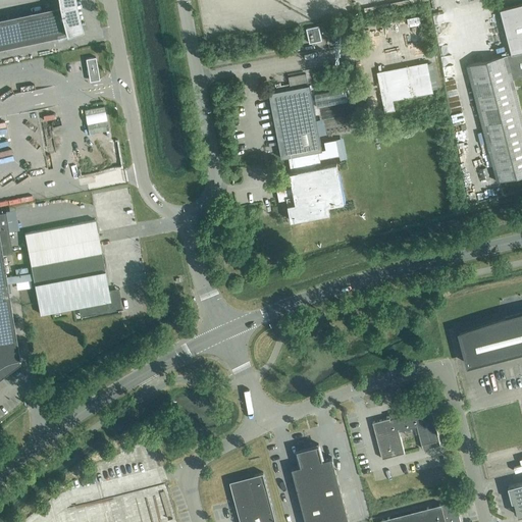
[(58,0),(60,9),(0,21),(0,48),(73,33),(73,31),(82,28),(77,12),(74,0),(58,0)]
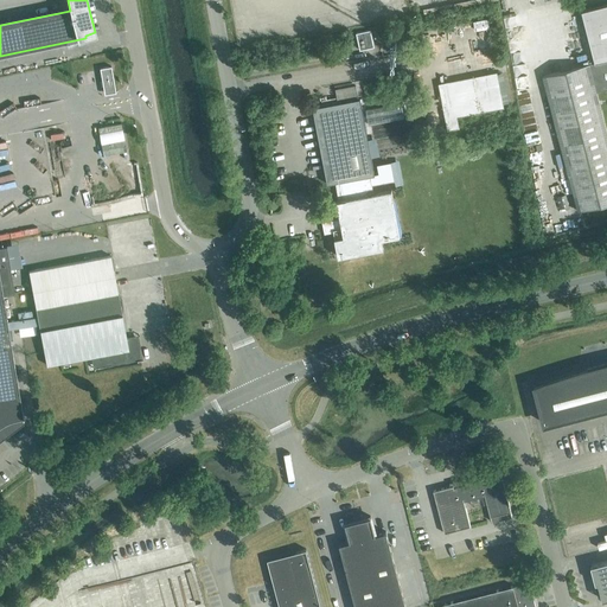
[(606,5),(582,12),(595,63),(543,76),(577,211),(606,204),(606,133),(596,93),(606,89),(606,5)]
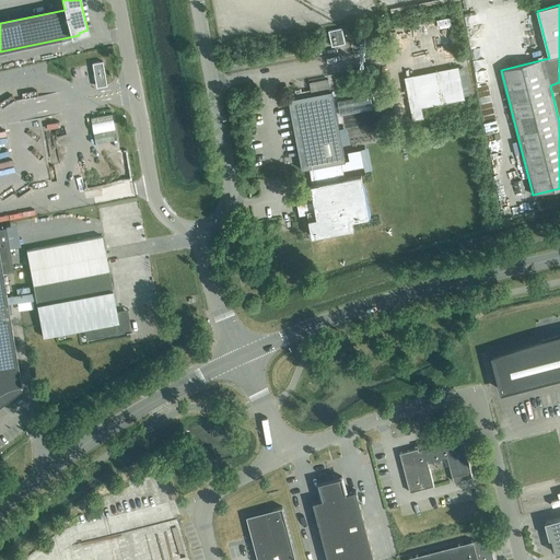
[(331,46),(345,44),(341,27),(328,31),(331,46)]
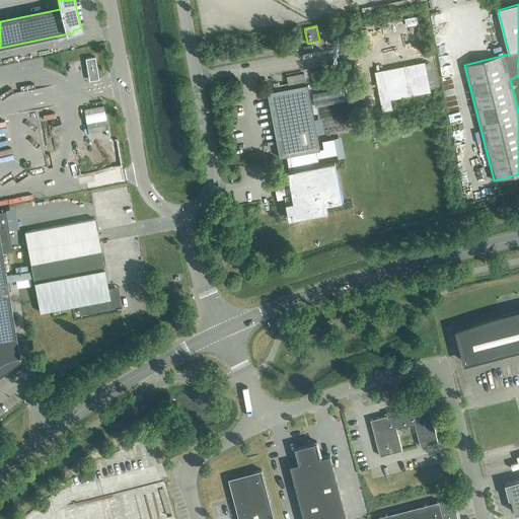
[(88,79),(98,77),(94,57),(85,59),(88,79)]
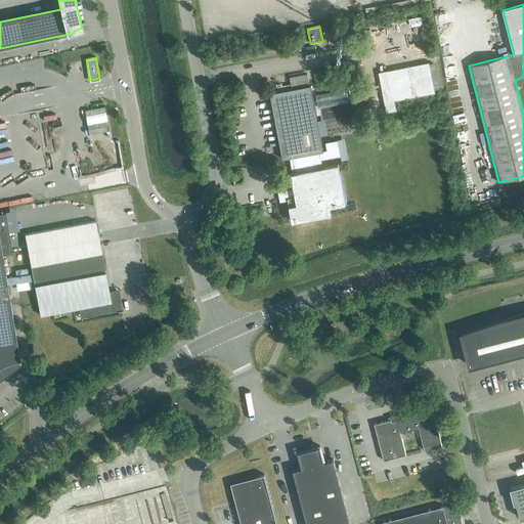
[(386,113),(397,111),(395,100),(435,93),(429,62),(379,72),(386,113)]
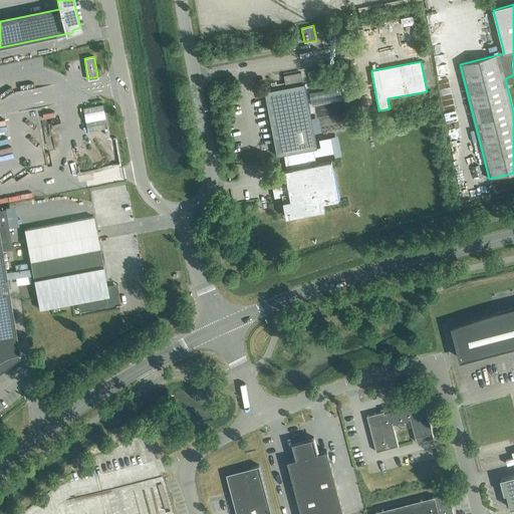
[(273,89),(303,84),(301,72),(284,75),(285,82),(272,85),(273,89)]
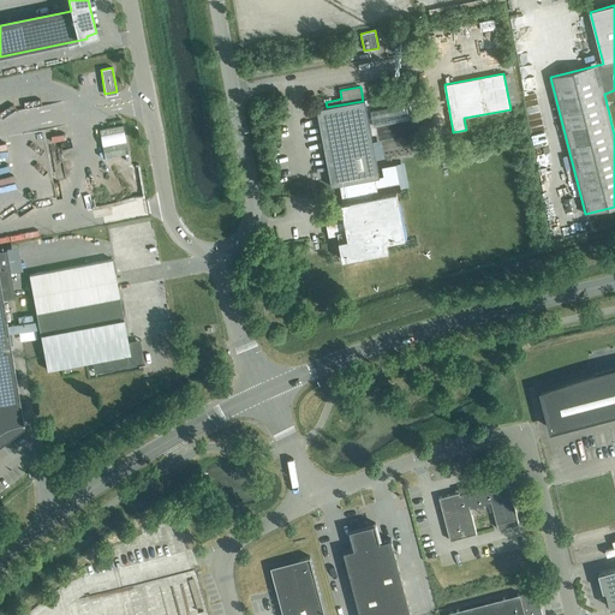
[(363,101),(327,107),(317,109),(332,186),(340,185),(344,203),(341,203),(346,231),(338,233),(342,261),(389,251),(387,243),(405,239),(396,193),(377,197),(376,187),(399,183),(395,165),(382,167),(383,175),(380,177),(365,100),(363,101)]
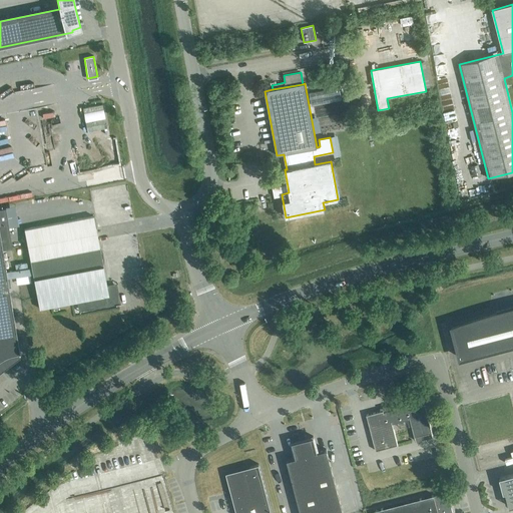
[(312,103),(342,99),(340,87),(310,91),(312,103)]
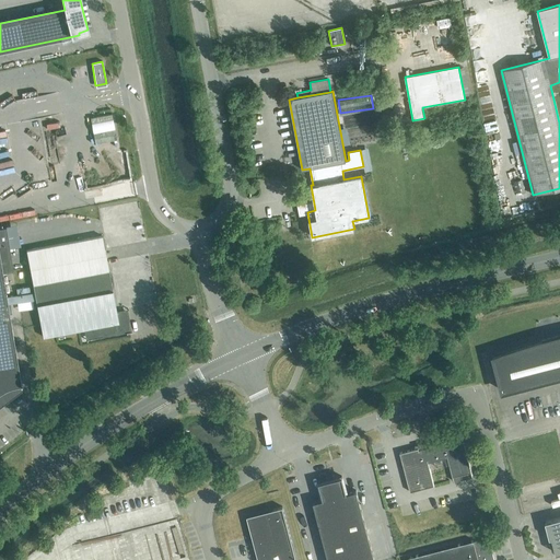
[(95,143),(116,140),(112,114),(90,118),(95,143)]
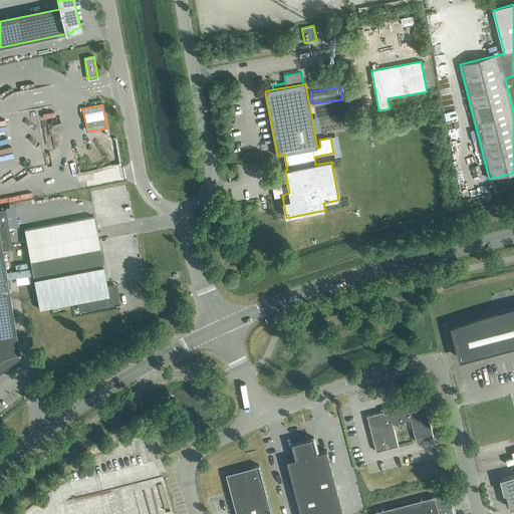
[(471,167),(474,177),(482,176),(479,165),(471,167)]
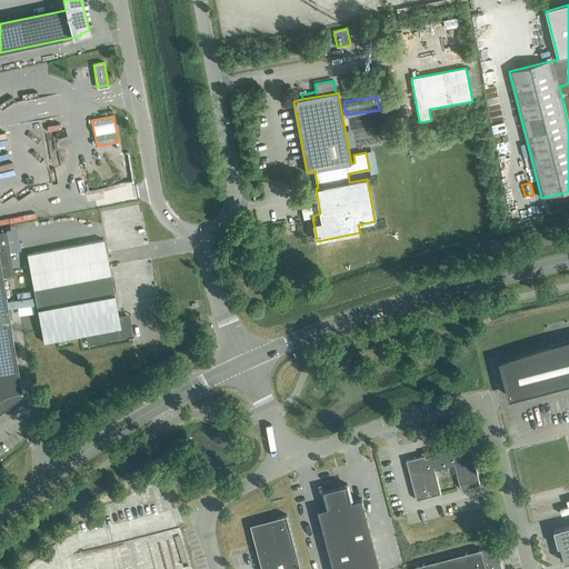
[(6,230),(0,230),(0,409),(21,395),(20,392),(21,392),(8,310),(20,308),(18,300),(7,302),(2,276),(0,265),(0,263),(11,262),(6,230)]
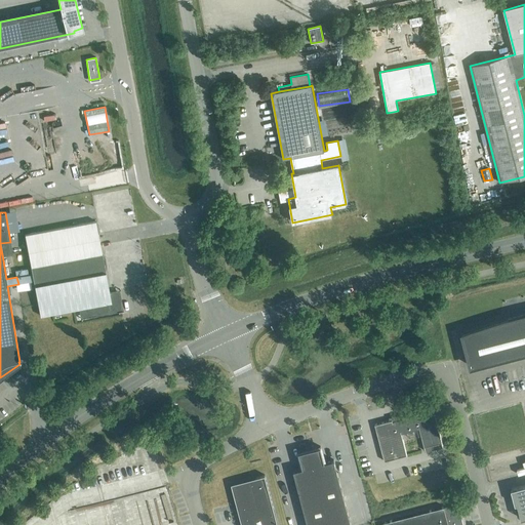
[(104,268),(95,221),(25,235),(34,284),(18,287),(19,293),(35,290),(40,316),(80,309),(81,315),(83,317),(117,310),(120,306),(117,292),(109,294),(107,281),(108,280),(108,278),(108,277),(109,275),(108,274),(108,273),(107,271),(107,270),(106,269),(104,268)]
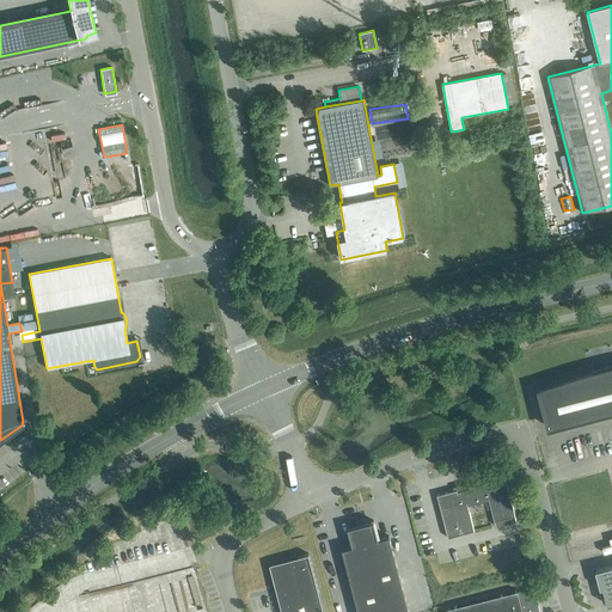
[(561,383),(539,390),(549,428),(611,410),(611,367),(606,369),(599,372),(574,379),(561,383)]
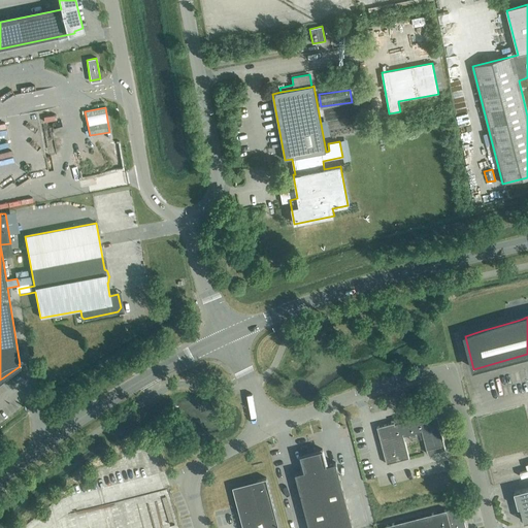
[(446,450),(435,411),(405,420),(406,421),(402,422),(401,418),(391,421),(392,423),(377,427),(387,464),(409,458),(403,436),(422,431),(428,454),(446,450)]
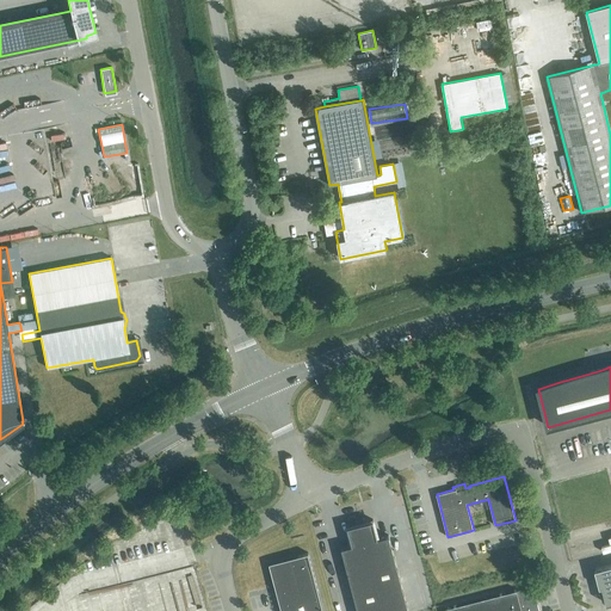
[(380,538),(375,517),(345,525),(350,545),(341,548),(358,610),(407,610),(388,536),(380,538)]
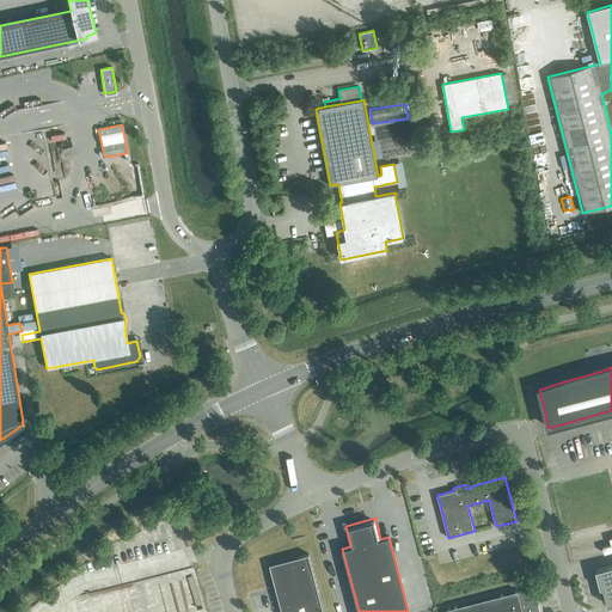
[(323,611),(308,555),(298,557),(298,558),(292,561),(287,564),(283,569),(281,575),(280,581),(281,587),(276,588),(282,611),(323,611)]
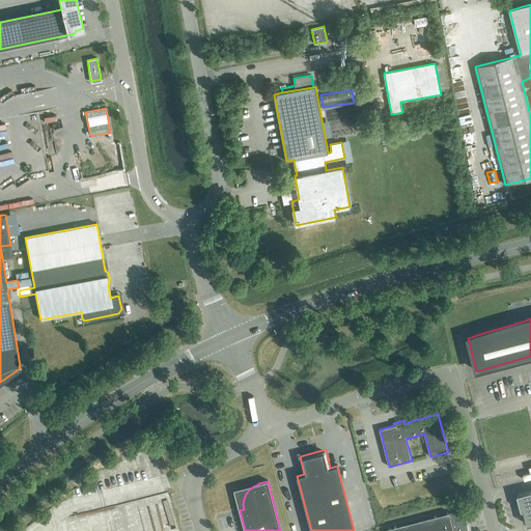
[(523,510),(527,525),(530,523),(530,492),(518,496),(521,510),(523,510)]
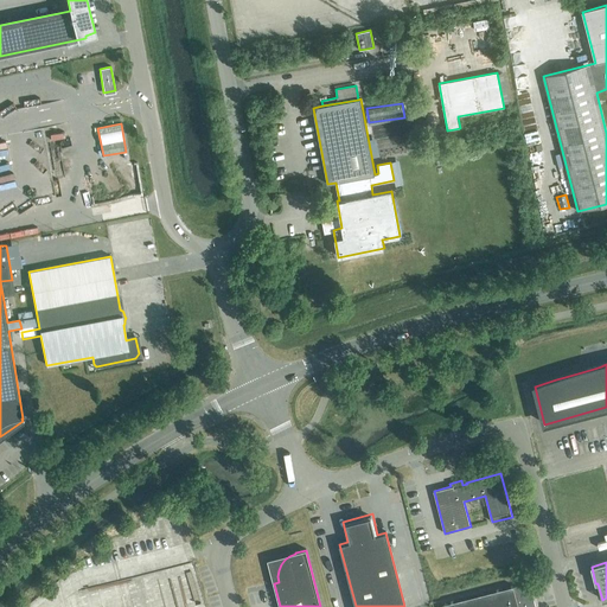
[(535,606),(529,583),(513,588),(513,587),(441,606),(535,606)]
